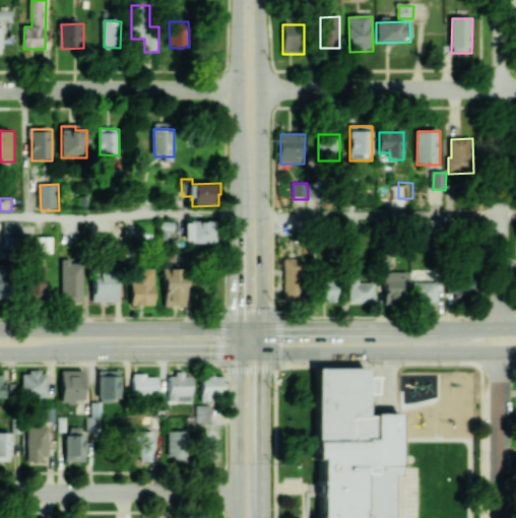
[(186,244),(217,245),(217,222),(187,222),(186,244)]
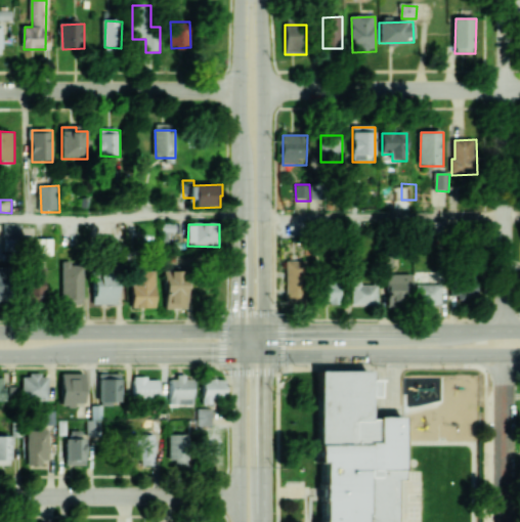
[(55,256),(55,240),(39,240),(38,256),(55,256)]
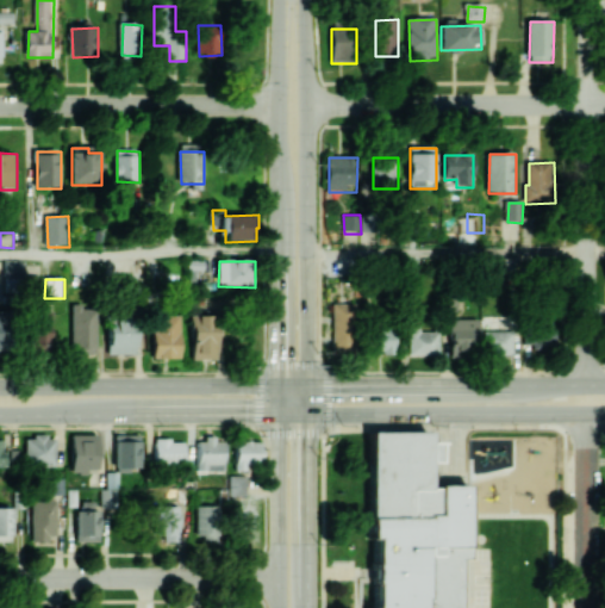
[(355,353),(356,305),(335,305),(334,353),(355,353)]
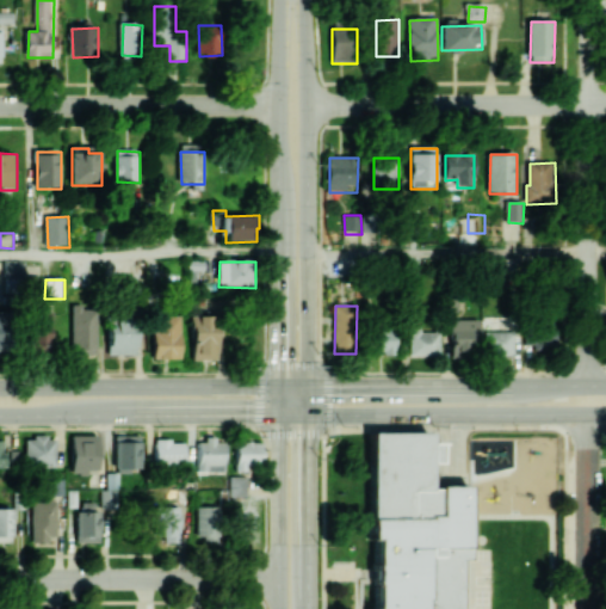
[(74,356),(99,356),(100,307),(75,307),(74,356)]
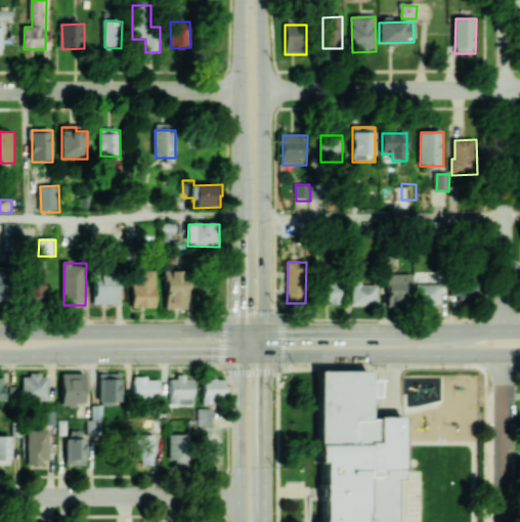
[(0,270),(0,302),(10,302),(9,270),(0,270)]
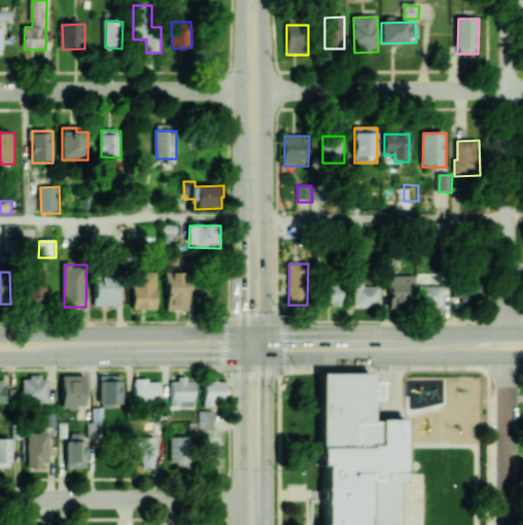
[(158,273),(135,274),(135,311),(158,311),(158,273)]
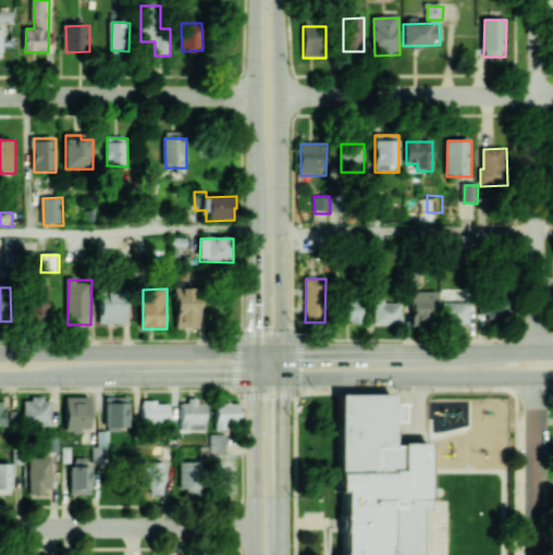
[(177,330),(199,330),(199,288),(177,290),(177,330)]
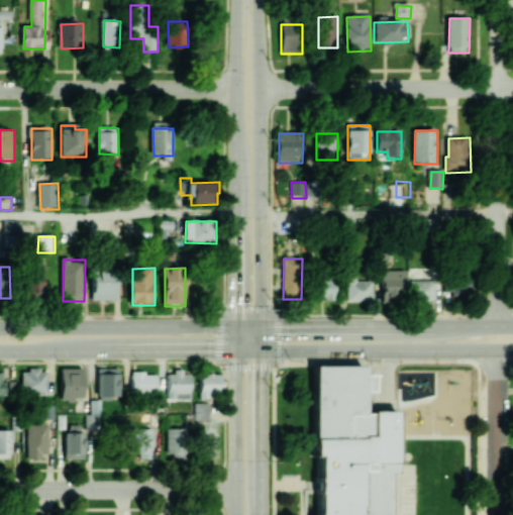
[(94,301),(118,301),(117,269),(100,269),(100,276),(94,276),(94,301)]
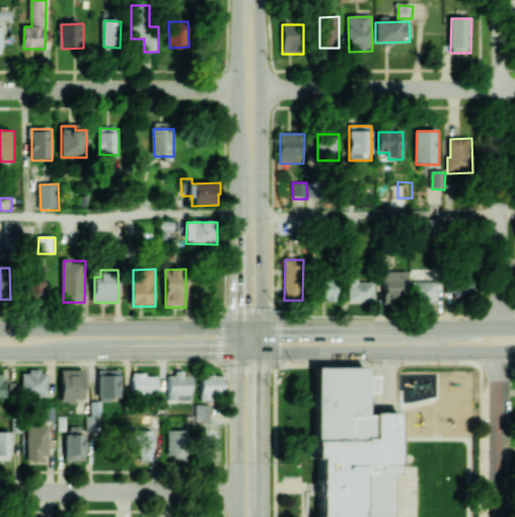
[(438,303),(439,271),(415,271),(414,302),(438,303)]
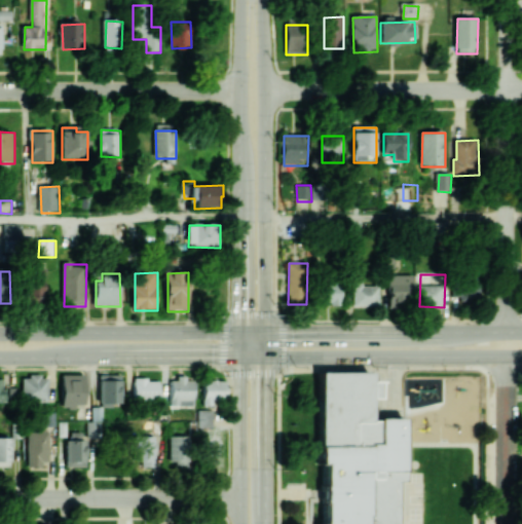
[(415,275),(390,276),(390,309),(404,309),(404,300),(416,300),(415,275)]
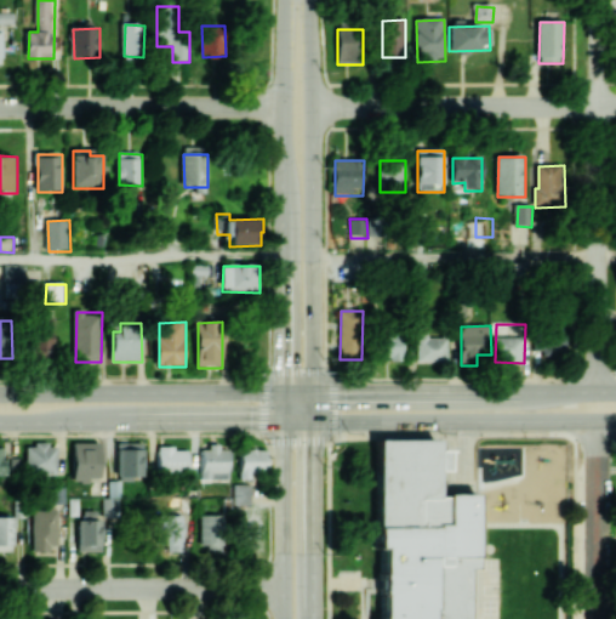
[(539,330),(537,357),(566,357),(568,331),(539,330)]
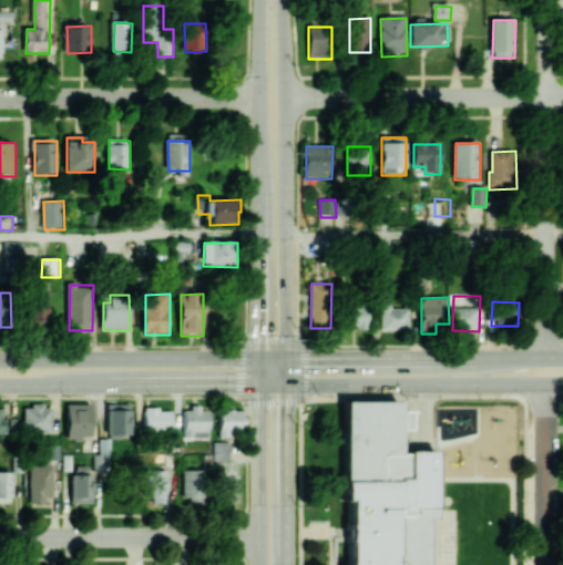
[(369,306),(347,307),(348,329),(370,329),(369,306)]
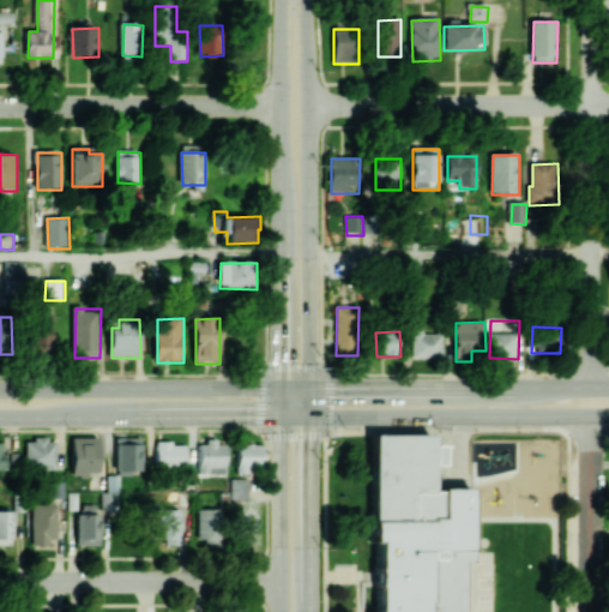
[(445,335),(415,334),(415,359),(444,360),(445,335)]
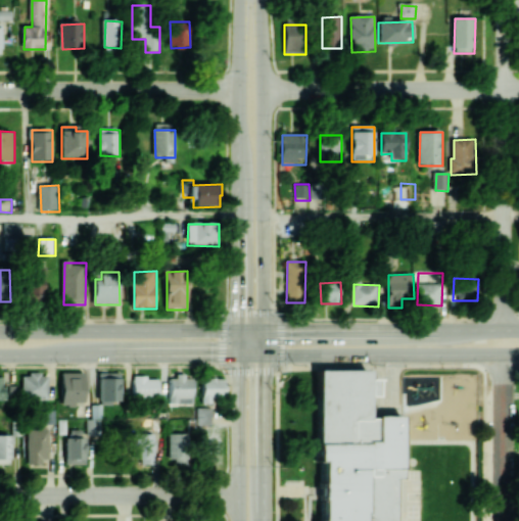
[(325,369),(326,462),(331,462),(332,520),(374,520),(374,470),(411,470),(410,416),(385,416),(385,443),(360,443),(360,422),(376,422),(376,369),(325,369)]
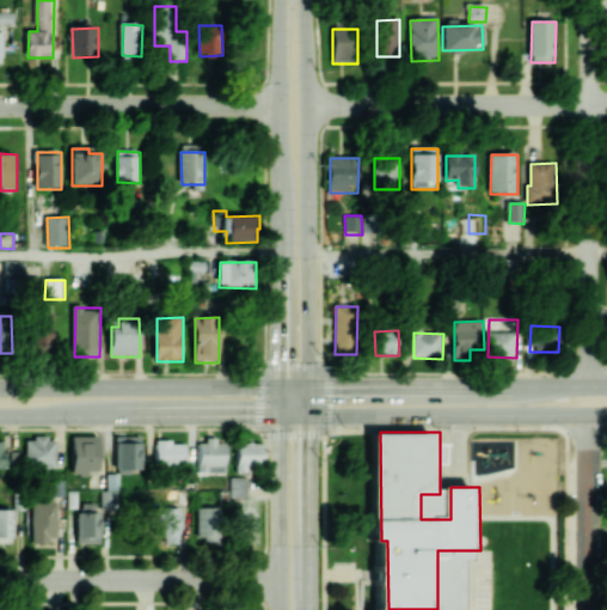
[(74,475),(102,475),(100,438),(74,438),(74,475)]
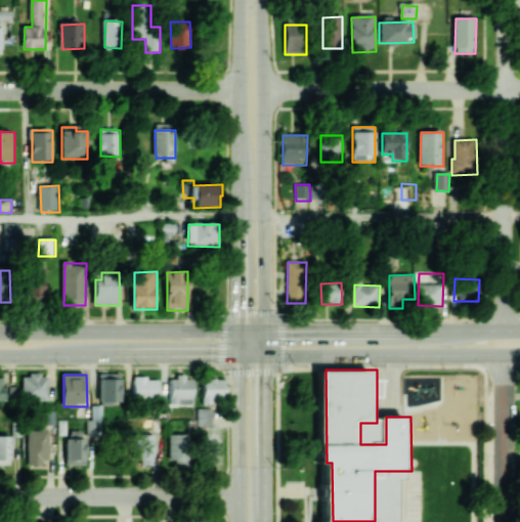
[(123,375),(100,375),(101,403),(123,403),(123,375)]
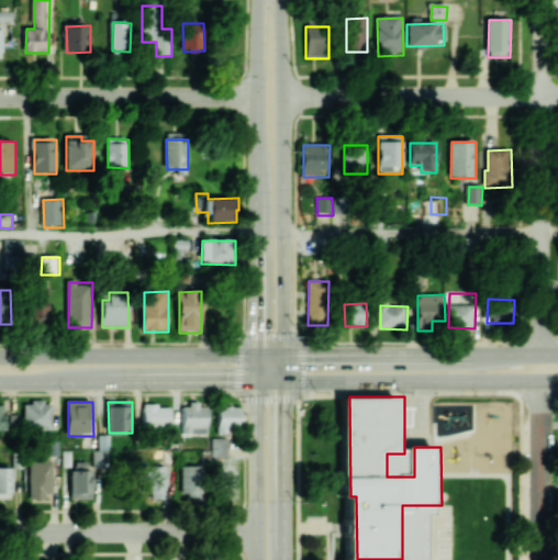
[(54,433),(54,404),(25,404),(25,433),(54,433)]
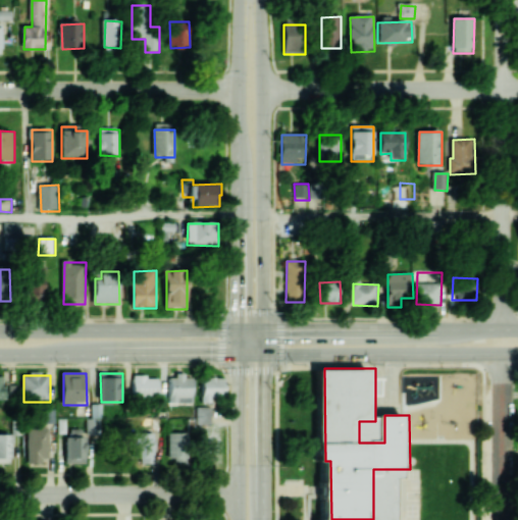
[(5,377),(0,376),(0,401),(9,401),(9,387),(5,387),(5,377)]
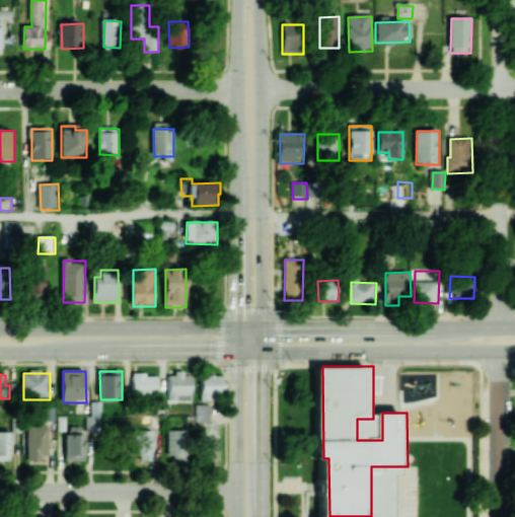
[(170,374),(169,401),(194,402),(195,377),(186,377),(186,374),(170,374)]
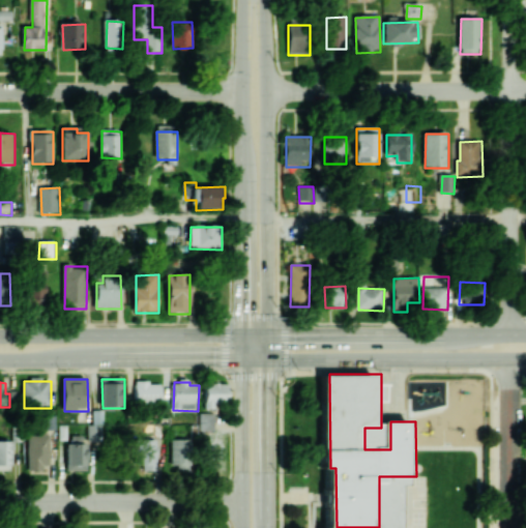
[(163,384),(137,383),(137,404),(163,404),(163,384)]
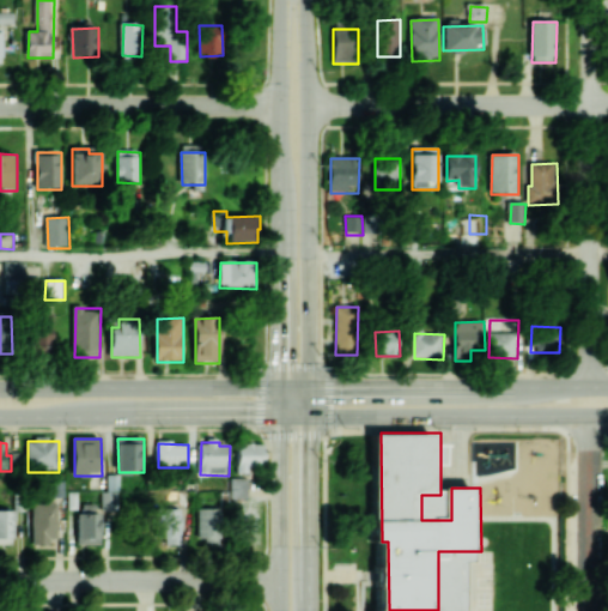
[(238,473),(266,475),(266,446),(239,445),(238,473)]
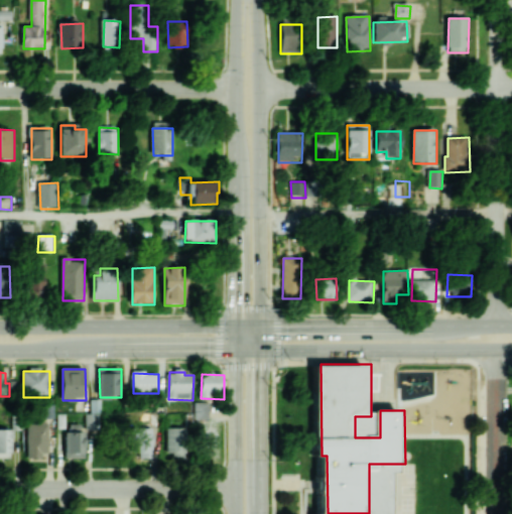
[(211,421),(211,404),(197,403),(197,420),(211,421)]
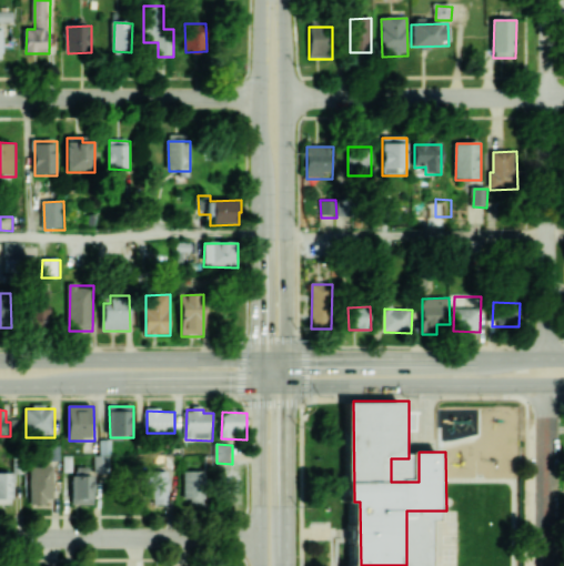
[(111,457),(97,457),(97,475),(111,475),(111,457)]
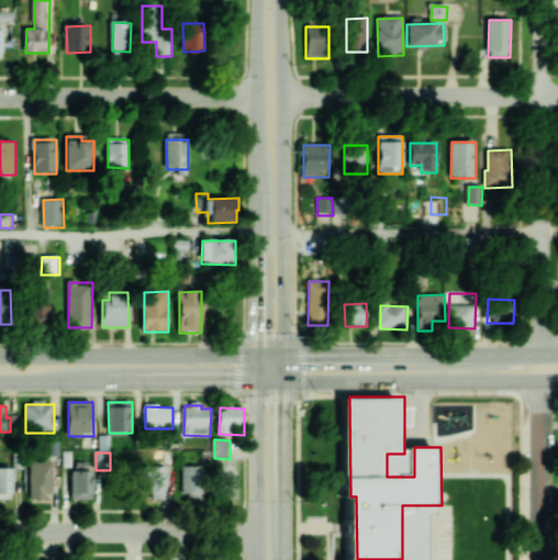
[(32,462),(32,501),(47,501),(47,495),(55,494),(55,462),(32,462)]
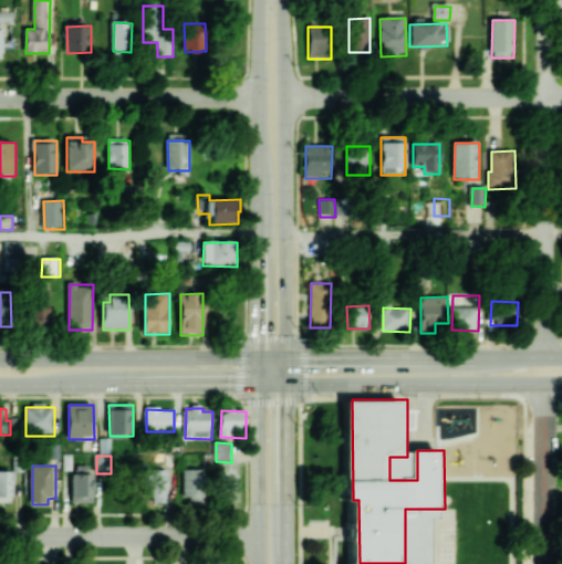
[(94,504),(93,467),(74,467),(75,504),(94,504)]
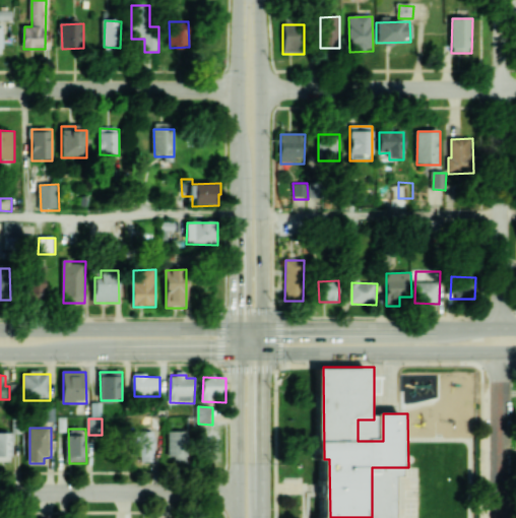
[(155,461),(155,431),(135,432),(136,461),(155,461)]
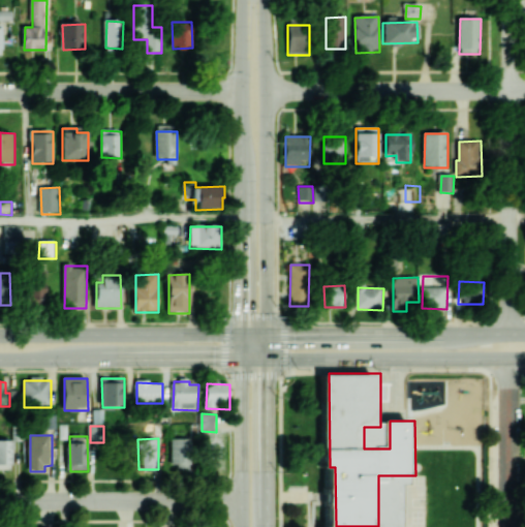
[(173,469),(191,468),(190,439),(172,440),(173,469)]
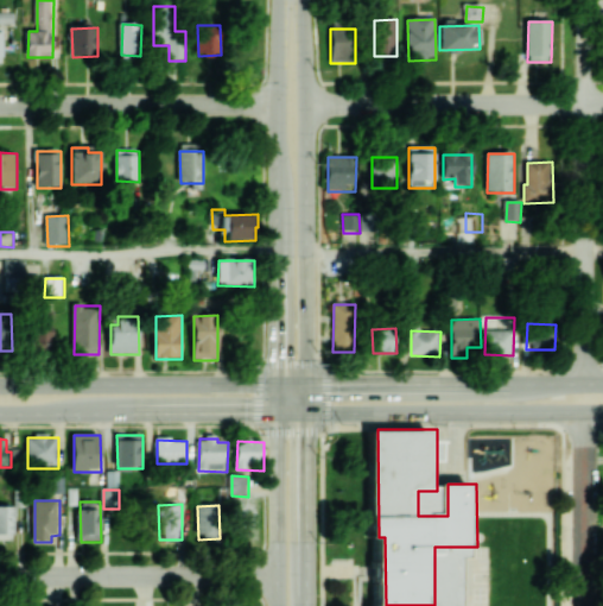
[(0,541),(14,542),(14,507),(0,507),(0,541)]
